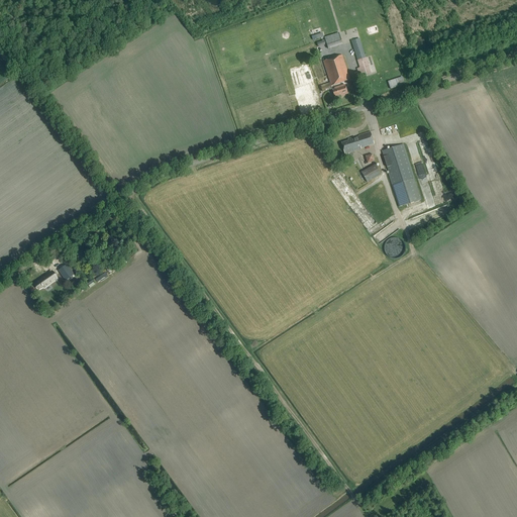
[(328,49),(342,44),(339,33),(324,37),(328,49)]
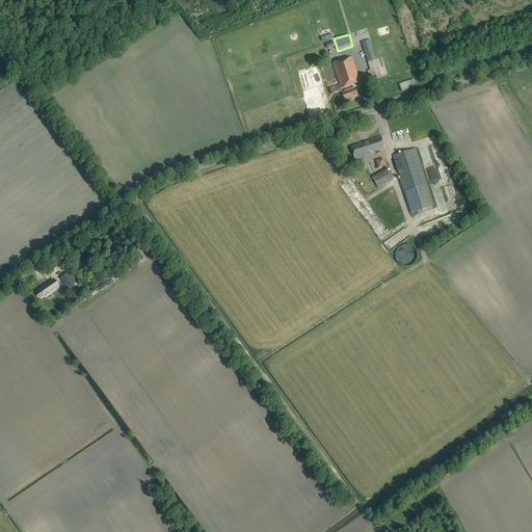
[(373,78),(381,76),(370,40),(362,43),(370,70),(367,71),(368,74),(365,75),(366,80),(370,79),(373,78)]
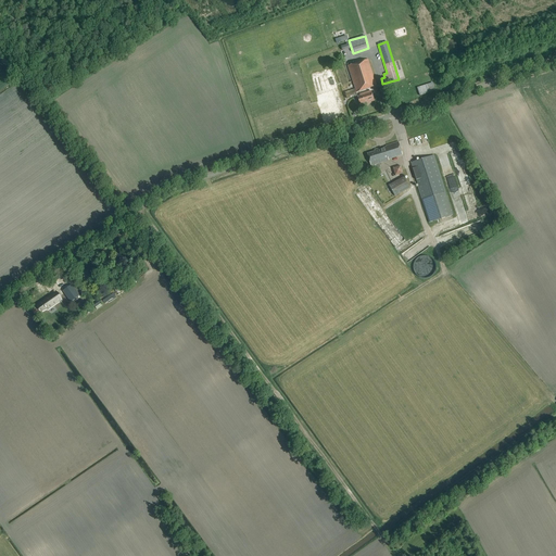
[(348,99),(357,96),(356,92),(376,86),(368,60),(348,66),(355,89),(345,92),(348,99)]
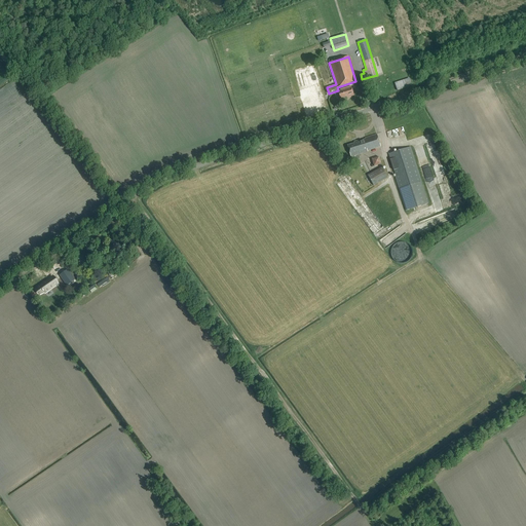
[(398,90),(412,86),(410,79),(396,83),(398,90)]
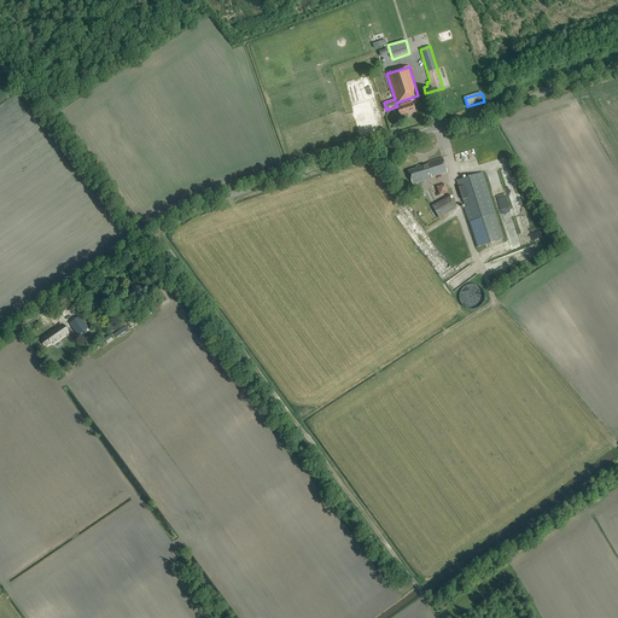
[(400,116),(415,111),(413,101),(400,105),(401,106),(397,108),(400,116)]
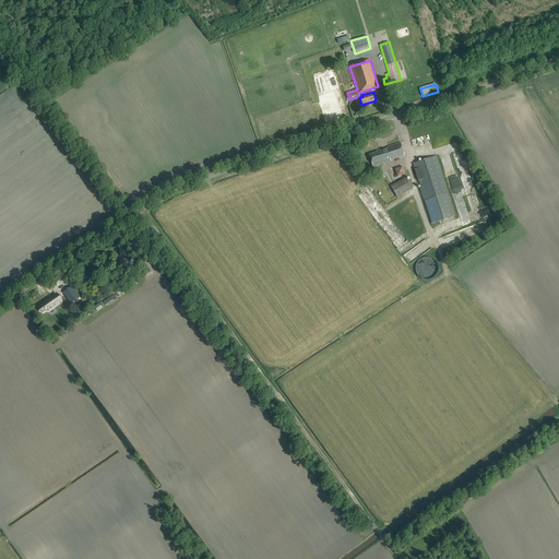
[(414,146),(430,142),(429,134),(412,140),(414,146)]
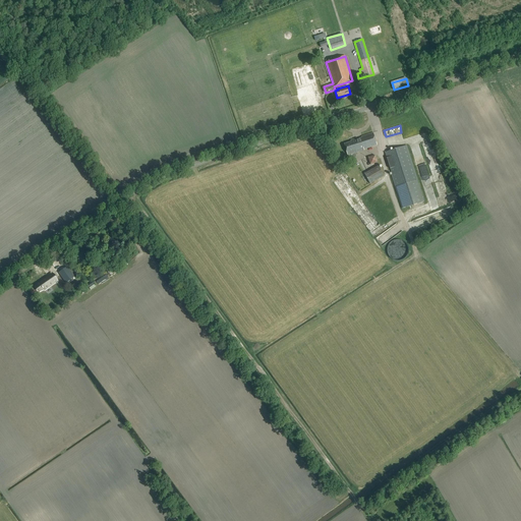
[(377,146),(373,134),(373,133),(361,137),(361,138),(354,140),(354,139),(350,140),(351,142),(344,145),(348,156),(364,151),(363,150),(377,146)]
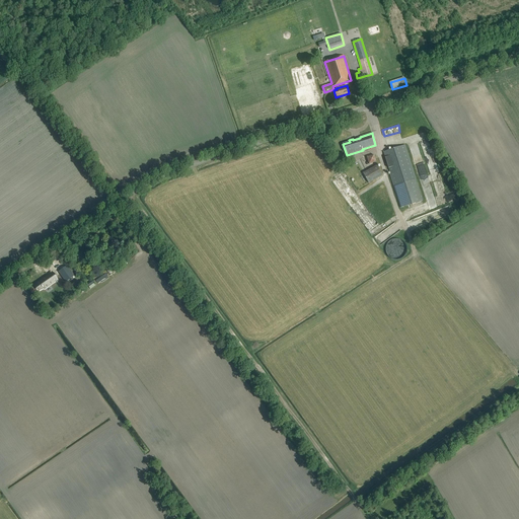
[(401,208),(422,201),(404,145),(384,152),(401,208)]
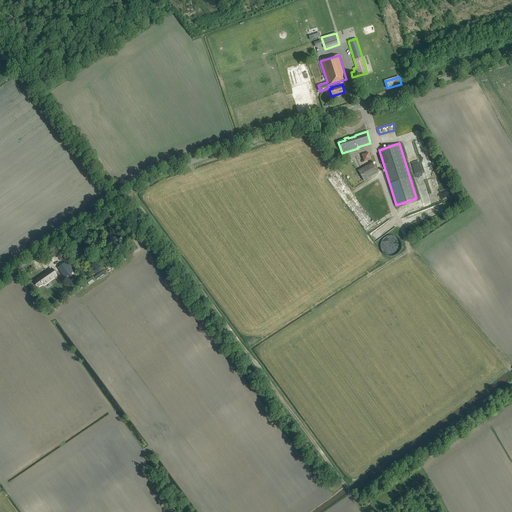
[(364,162),(372,160),(369,153),(362,155),(364,162)]
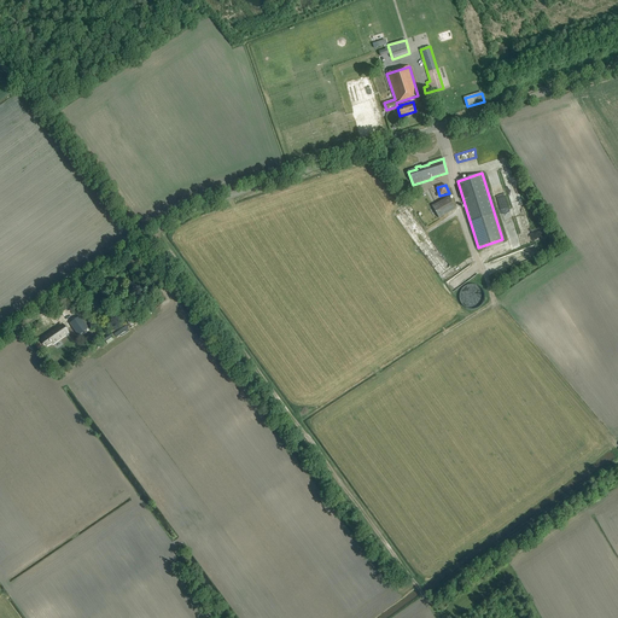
[(438,219),(455,209),(449,197),(432,207),(438,219)]
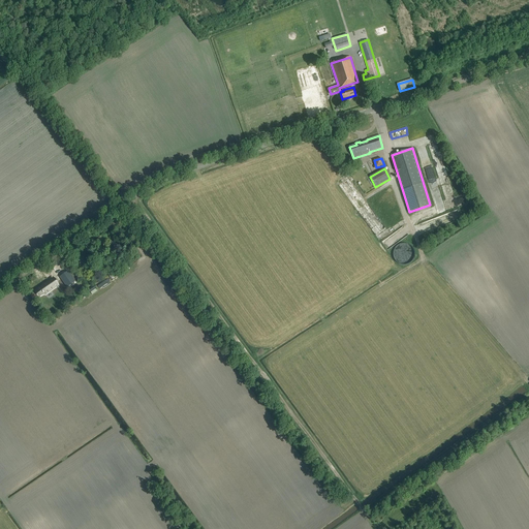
[(375,236),(385,227),(348,178),(339,185),(375,236)]
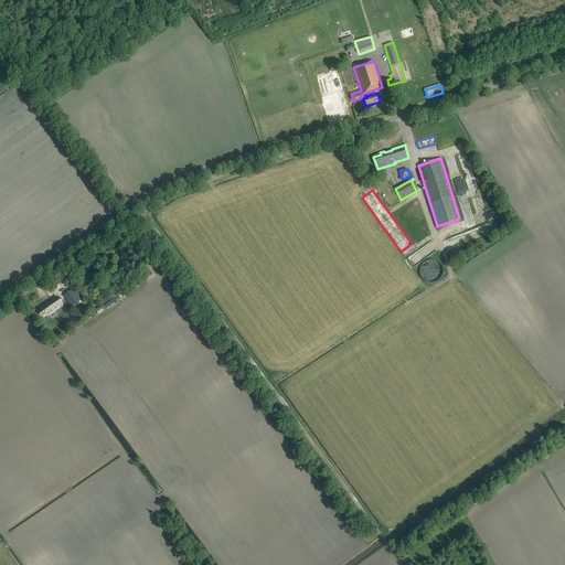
[(401,219),(412,214),(408,206),(397,210),(401,219)]
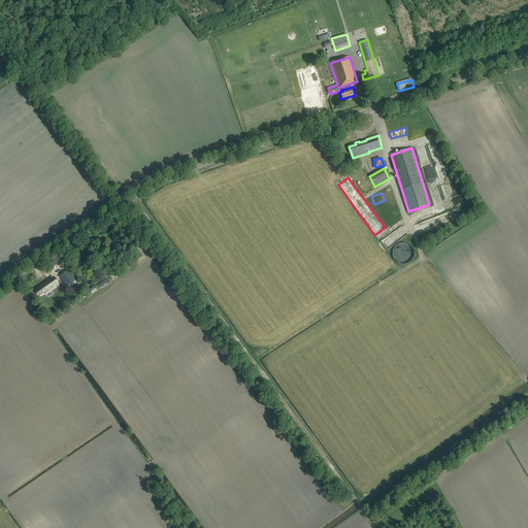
[(404,248),(404,255),(399,255),(398,260),(410,261),(411,248),(404,248)]
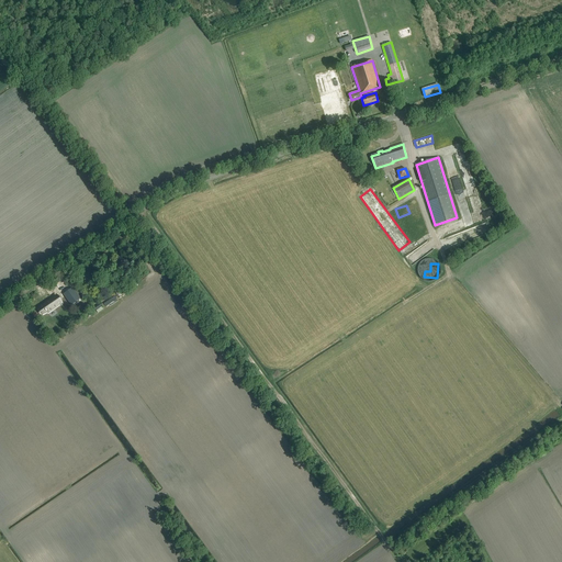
[(71,305),(80,299),(72,288),(64,294),(71,305)]
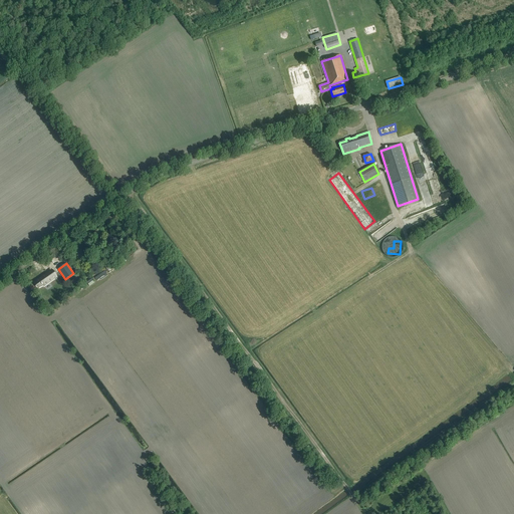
[(52,271),(35,282),(39,287),(42,285),(43,285),(43,286),(56,277),(52,271)]
